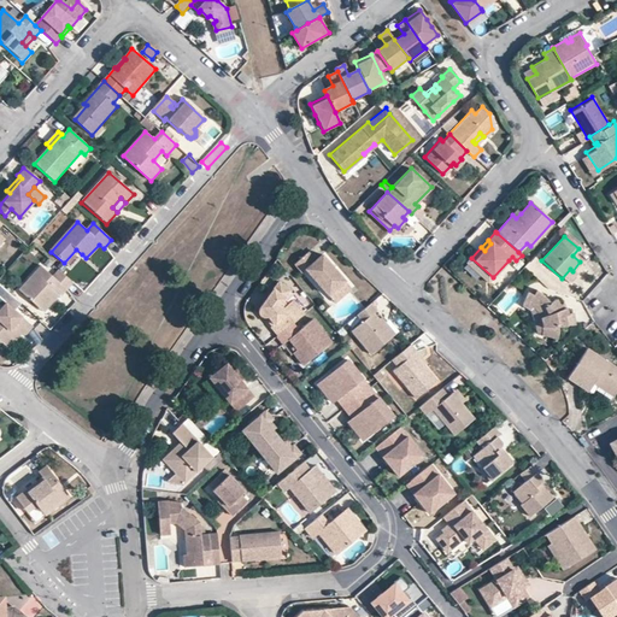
[(70,268),(82,254),(76,250),(64,263),(70,268)]
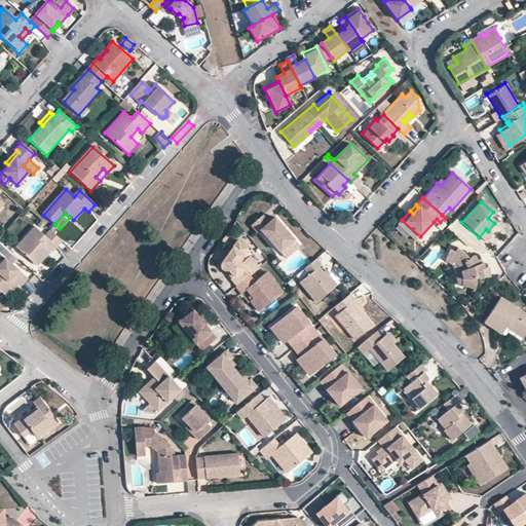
[(262,214),(251,224),(257,231),(261,229),(279,251),(293,239),(274,217),(269,222),(262,214)]
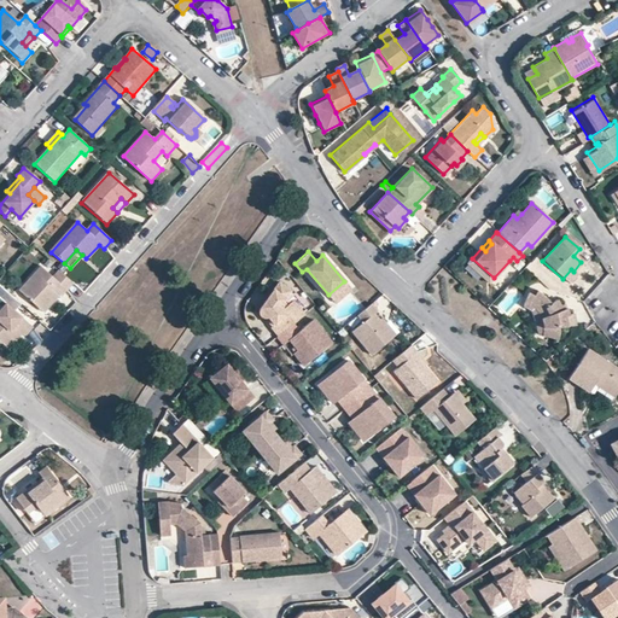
[(489,283),(494,278),(472,258),(467,263),(489,283)]
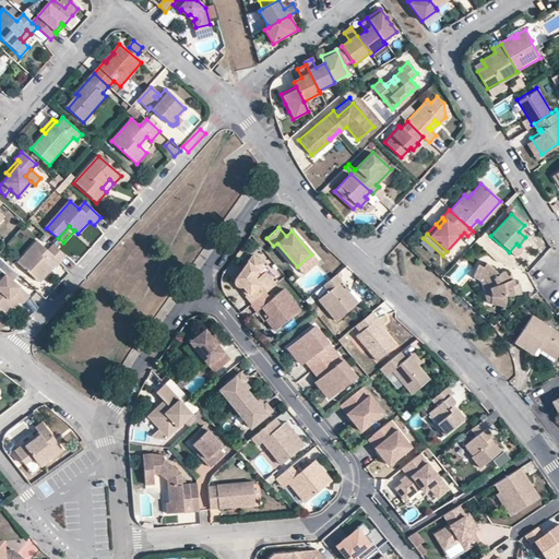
[(59,263),(66,257),(52,245),(47,251),(35,240),(15,262),(35,280),(44,271),(46,273),(51,266),(54,269),(59,263)]
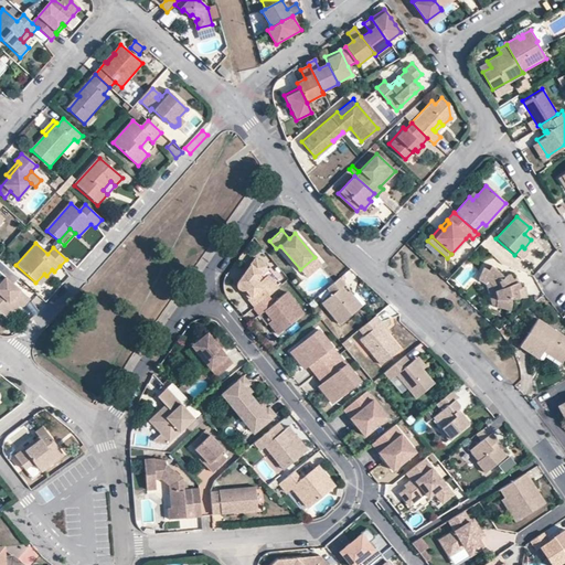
[(238,280),(238,281),(237,283),(237,285),(237,286),(238,288),(240,289),(242,290),(243,290),(245,289),(251,297),(248,298),(255,306),(268,296),(279,287),(268,274),(259,281),(257,278),(267,266),(256,257),(238,280)]
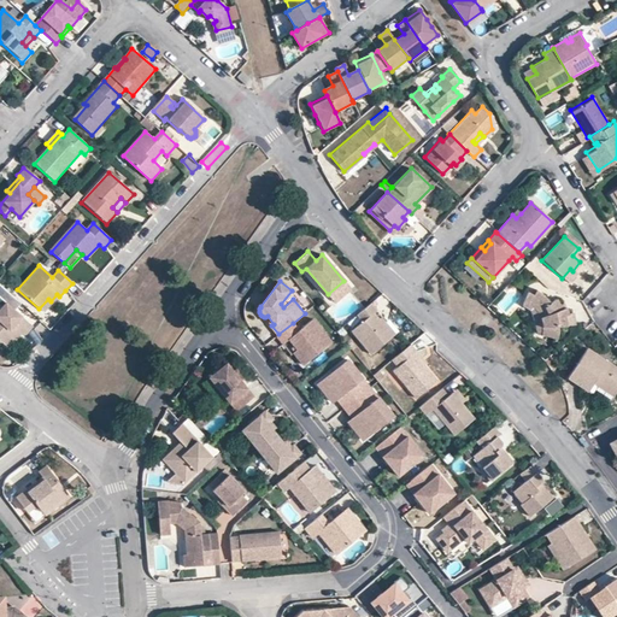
[(534,294),(528,292),(522,305),(532,309),(533,305),(535,307),(538,311),(540,317),(541,322),(541,328),(540,333),(557,338),(559,327),(573,323),(571,312),(565,312),(564,309),(559,309),(554,298),(548,300),(547,298),(544,294),(540,291),(536,288),(534,294)]
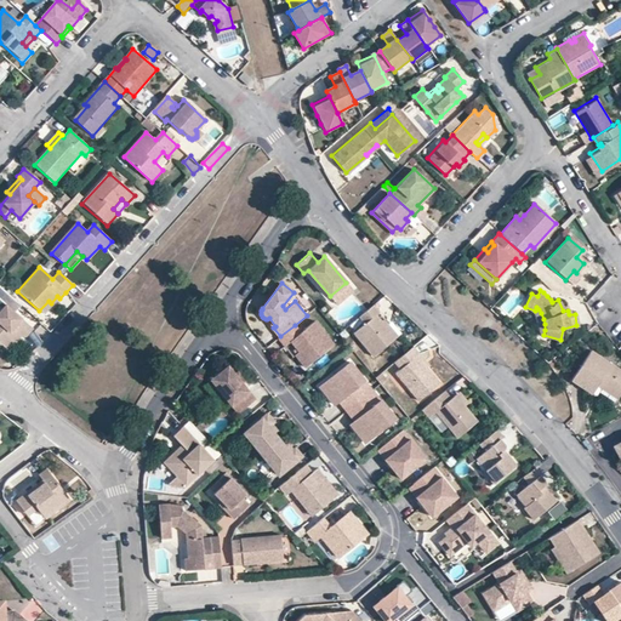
[(387,297),(376,305),(385,317),(396,309),(387,297)]
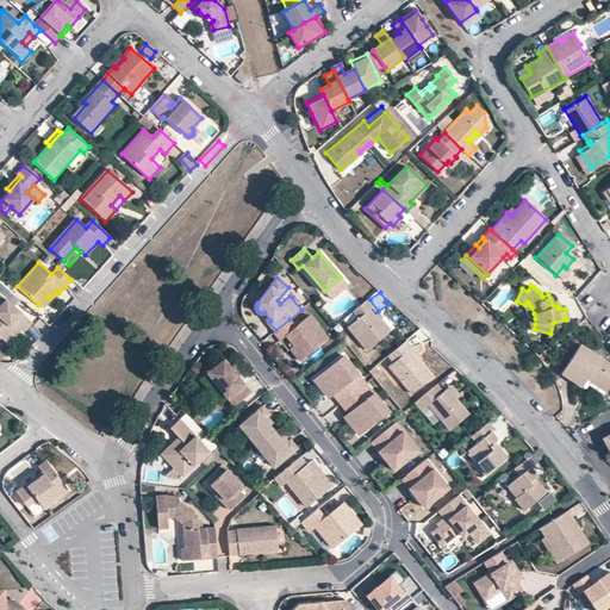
[(42,307),(50,298),(48,296),(38,305),(42,307)]
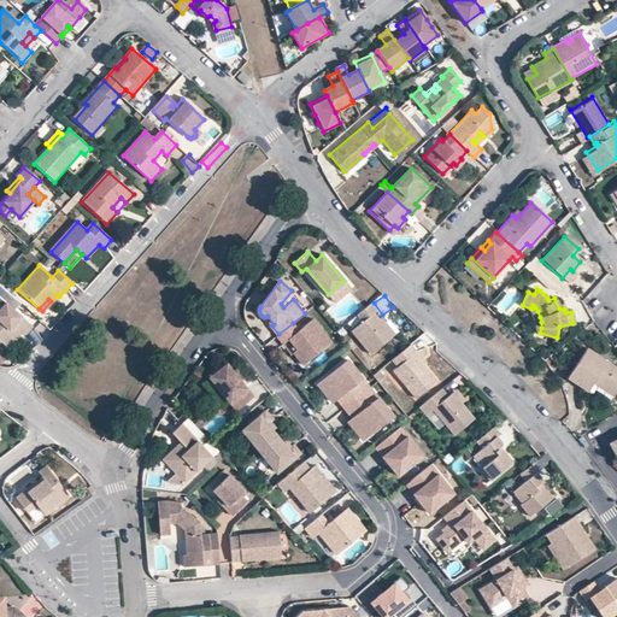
[(31,327),(4,301),(0,306),(0,341),(4,346),(15,334),(11,331),(15,328),(22,333),(23,335),(31,327)]
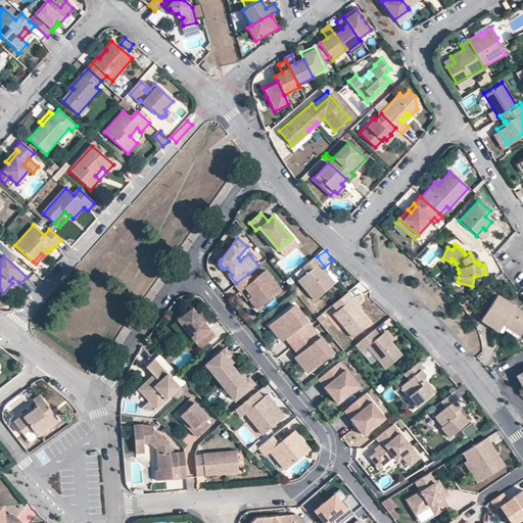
[(316,265),(318,262),(313,255),(300,266),(305,272),(296,280),(313,299),(331,283),(320,270),(316,265)]
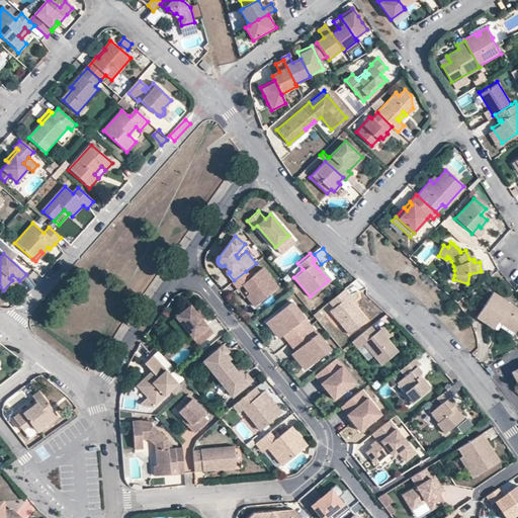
[(317,267),(328,280),(330,278),(319,265),(317,267)]
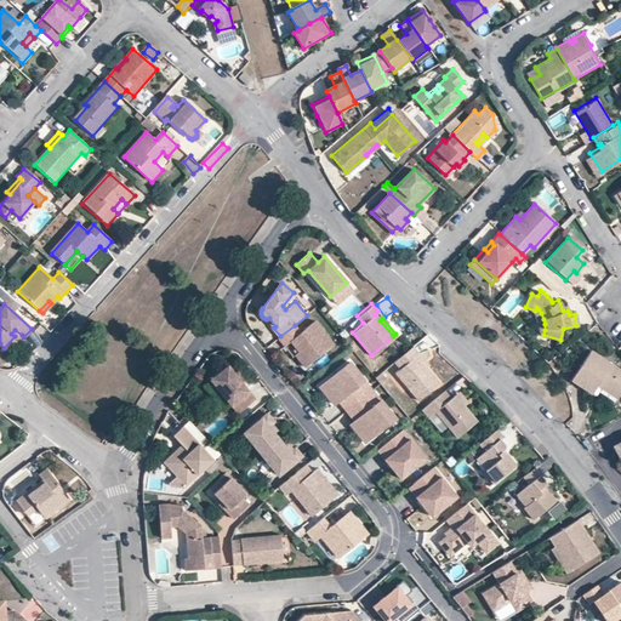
[(295,325),(280,336),(278,339),(285,346),(291,341),(298,351),(295,354),(306,368),(334,343),(315,320),(301,332),(295,325)]
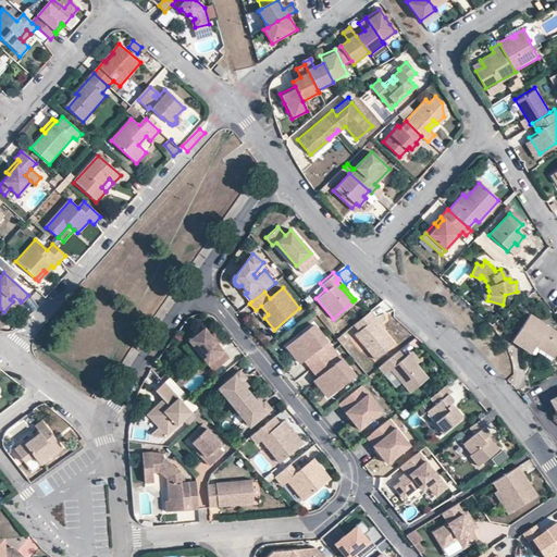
[(7,314),(20,300),(13,296),(10,299),(13,301),(3,312),(7,314)]
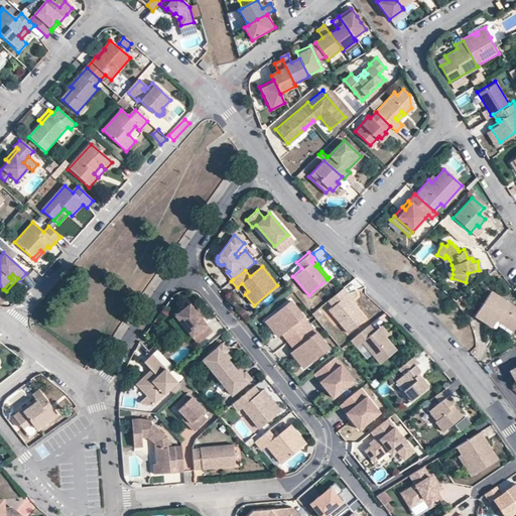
[(363,317),(352,303),(345,295),(347,293),(342,286),(328,298),(333,303),(330,305),(326,308),(345,333),(363,317)]
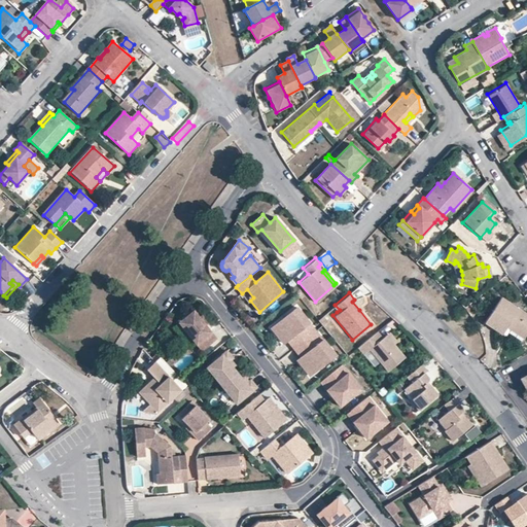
[(526,315),(500,297),(484,321),(501,334),(507,324),(514,328),(513,329),(522,337),(526,329),(526,315)]
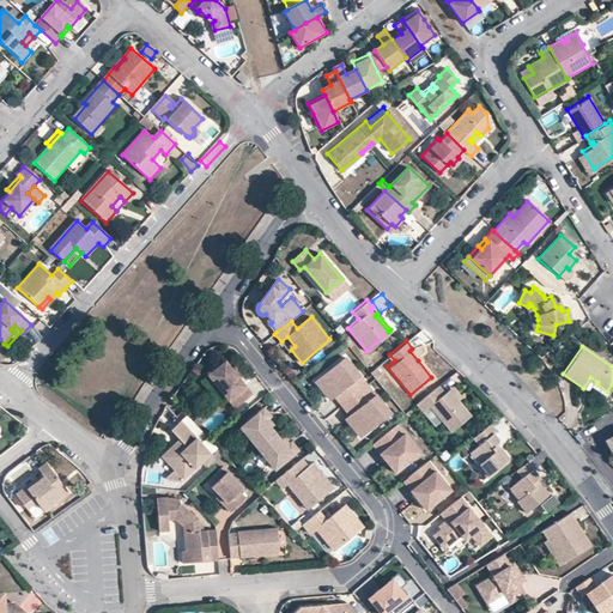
[(420,358),(412,349),(410,351),(418,360),(420,358)]
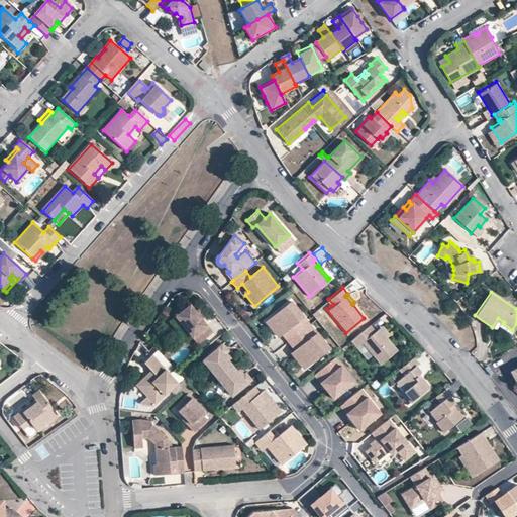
[(279,332),(289,324),(305,344),(292,354),(304,370),(329,349),(289,299),(264,319),(276,334),(279,332)]
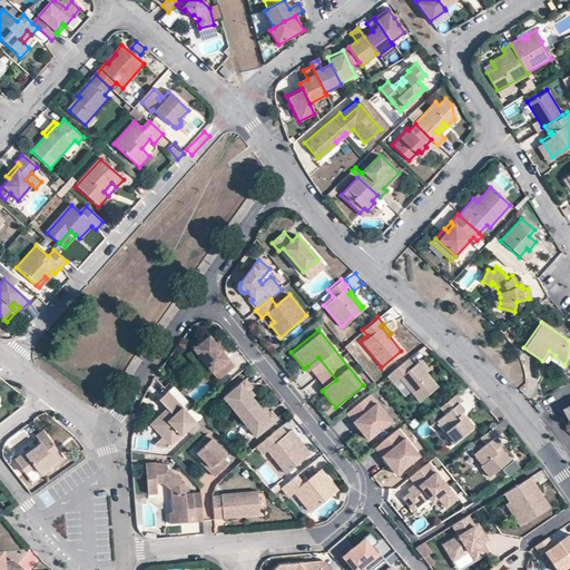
[(234,366),(209,335),(193,350),(217,380),(234,366)]
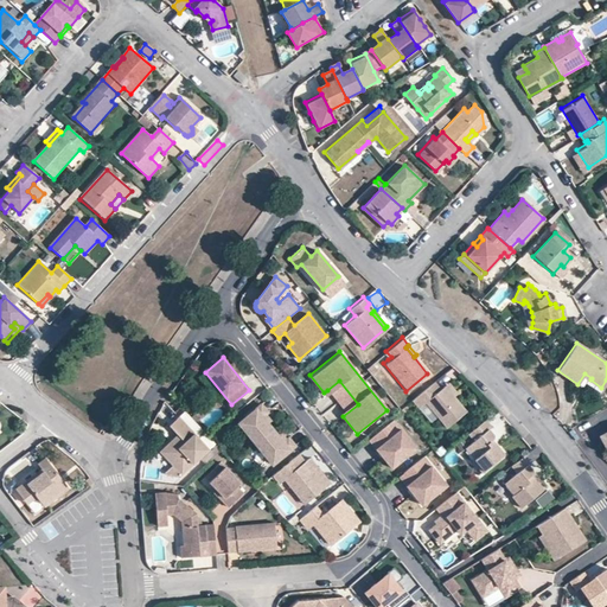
[(358,404),(339,381),(327,390),(346,413),(358,404)]
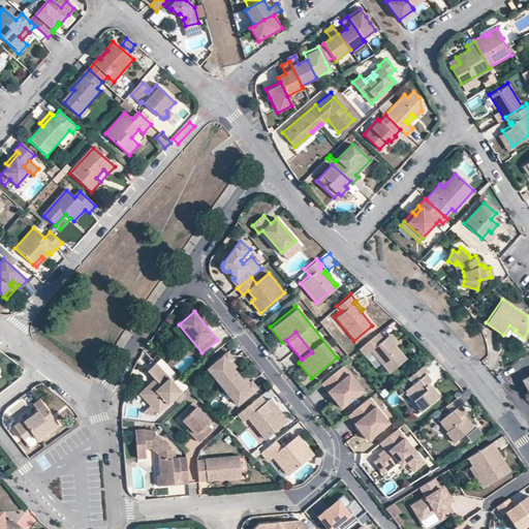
[(382,338),(377,332),(358,347),(363,354),(369,350),(386,371),(404,358),(394,344),(386,335),(382,338)]
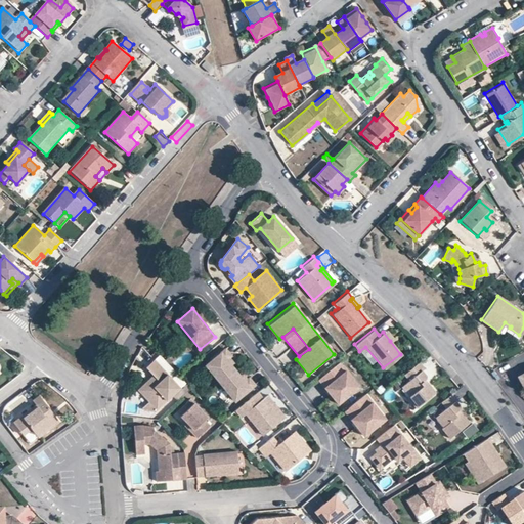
[(383,332),(390,341),(392,338),(385,330),(383,332)]
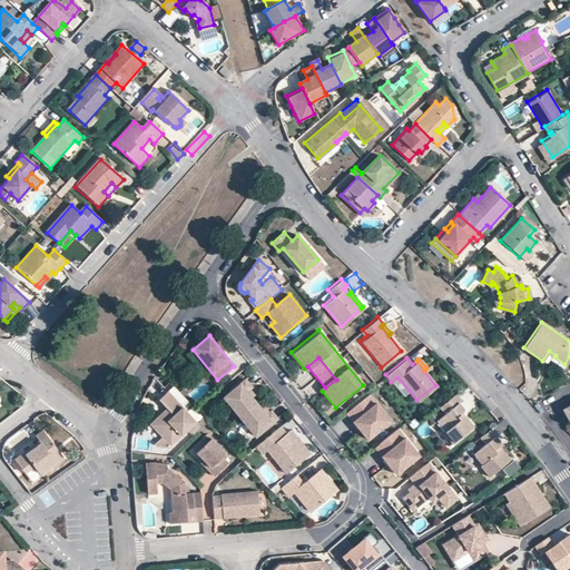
[(251,396),(246,391),(248,389),(252,386),(245,380),(224,396),(239,416),(256,403),(251,396)]
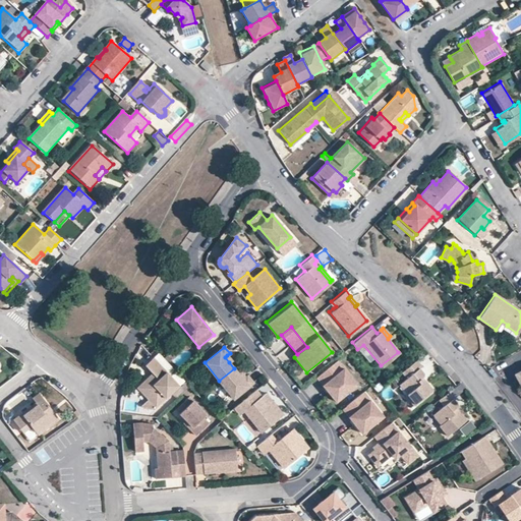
[(142,408),(153,409),(178,387),(152,358),(145,365),(152,373),(155,377),(150,381),(148,379),(137,388),(140,391),(149,400),(141,406),(142,408)]
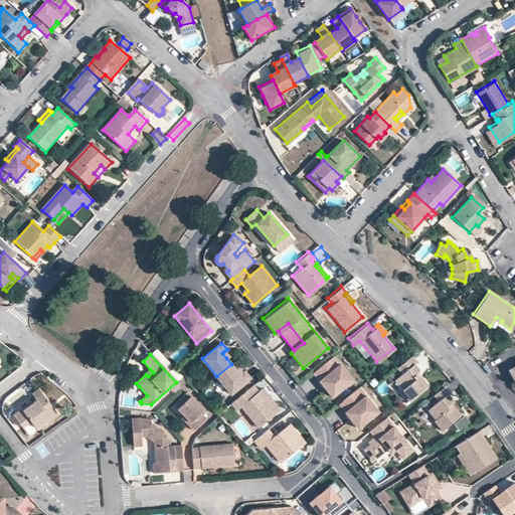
[(418,369),(412,362),(414,360),(409,354),(394,367),(398,372),(391,378),(398,387),(396,388),(404,398),(425,382),(417,373),(413,376),(411,374),(415,371),(418,369)]
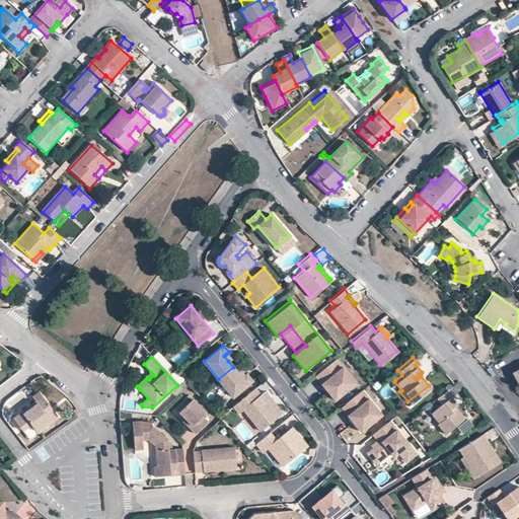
[(337,359),(315,376),(328,391),(332,387),(340,396),(356,383),(337,359)]
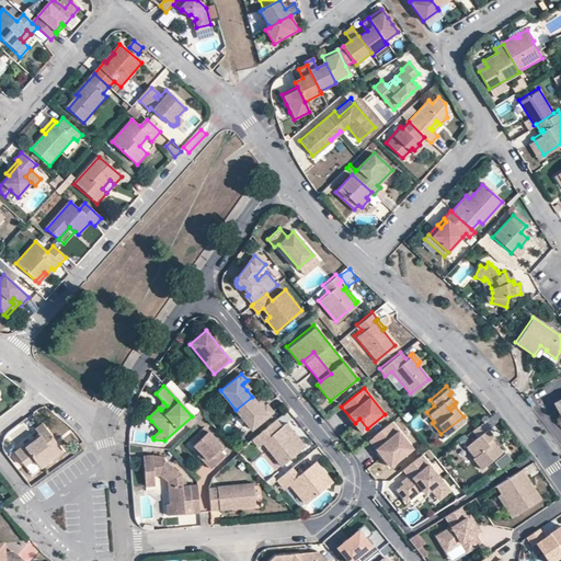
[(266,404),(264,405),(262,408),(256,402),(252,397),(236,410),(251,428),(272,411),(266,404)]
